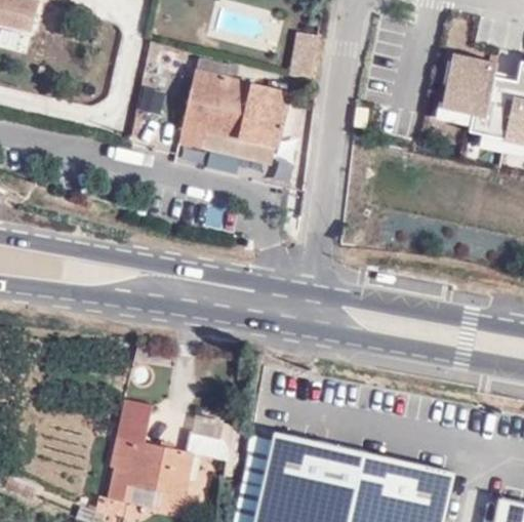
[(30,0),(0,0),(0,23),(33,31),(39,2),(30,0)]
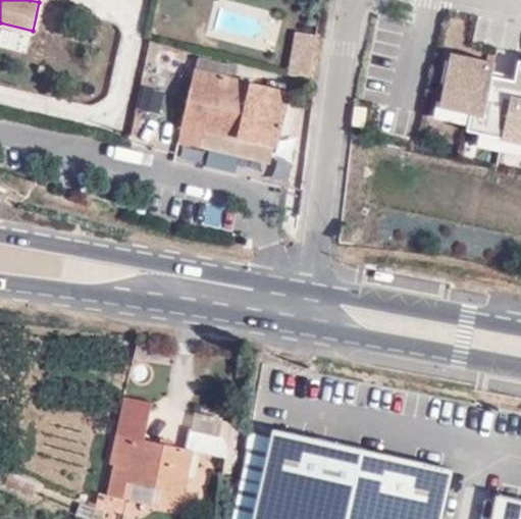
[(297,35),(291,76),(312,81),(317,38),(297,35)]
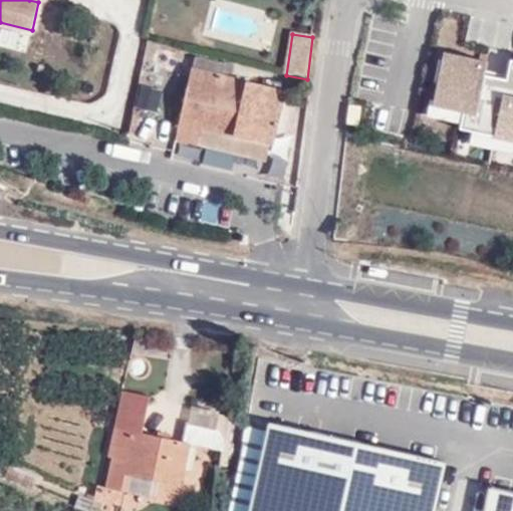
[(455,131),(469,134),(467,145),(512,155),(512,61),(508,61),(505,76),(484,71),(488,56),(472,52),(471,59),(440,52),(426,116),(457,123),(455,131)]
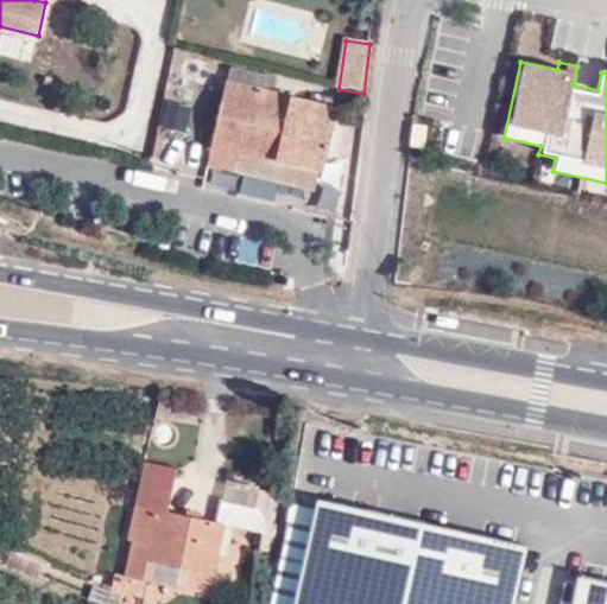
[(231,68),(212,153),(236,160),(239,151),(317,169),(324,171),(336,106),(263,88),(265,75),(231,68)]
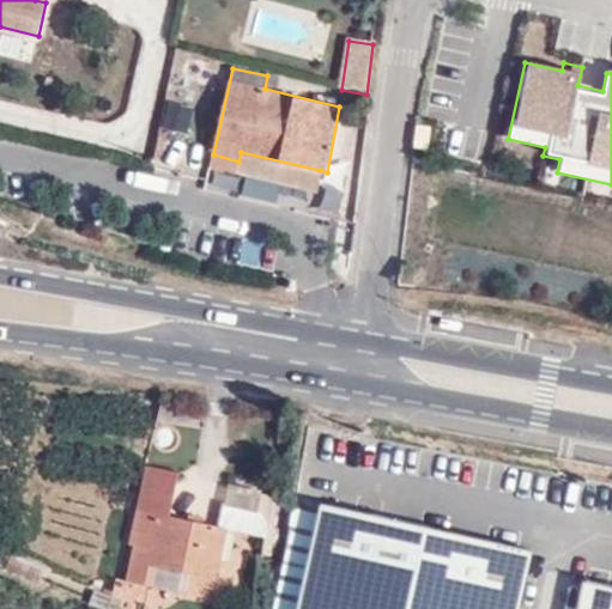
[(236,175),(315,193),(320,170),(241,152),(238,162),(236,175)]
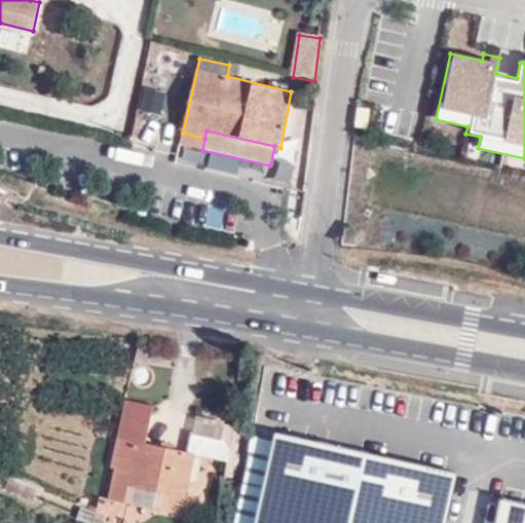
[(145,444),(153,406),(124,401),(109,469),(114,470),(107,499),(159,511),(162,493),(186,498),(195,456),(227,462),(228,454),(227,448),(225,444),(223,441),(222,440),(222,439),(192,432),(186,452),(145,444)]
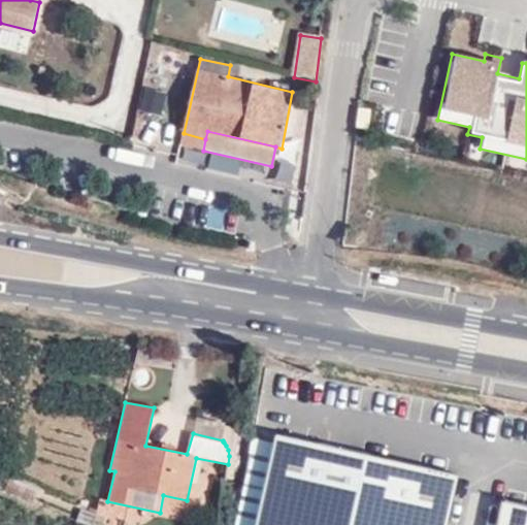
[(442,524),(451,477),(269,447),(261,493),(237,489),(231,524),(442,524)]
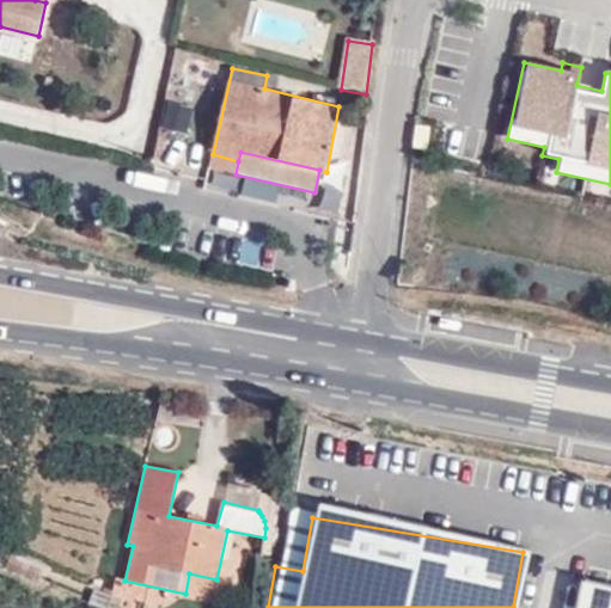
[(37,585),(43,570),(10,557),(4,572),(37,585)]
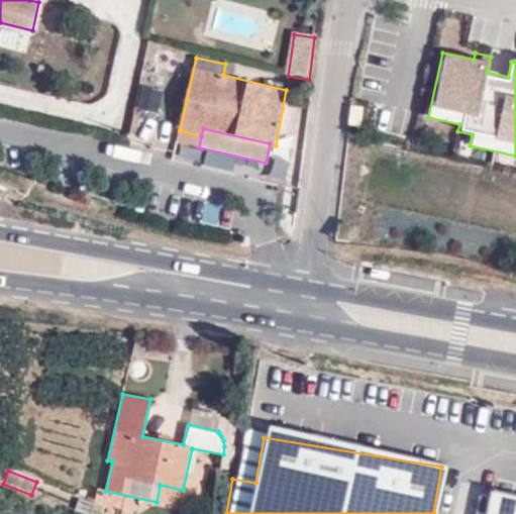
[(515,513),(515,496),(496,492),(491,513),(515,513)]
